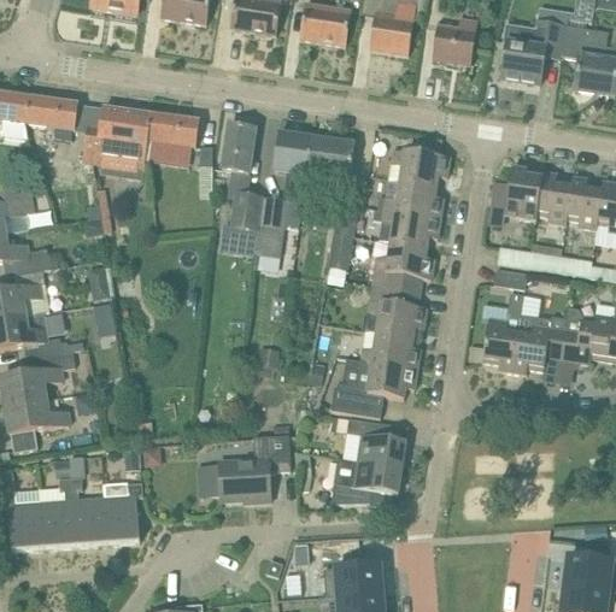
[(92,0),(91,6),(136,13),(138,0),(92,0)]
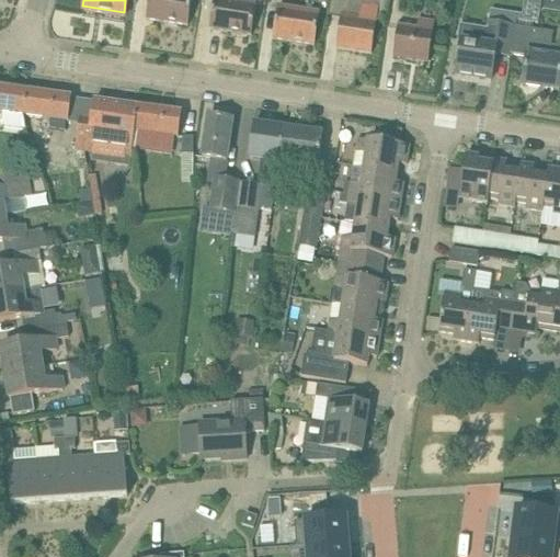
[(187,22),(191,0),(148,0),(146,15),(187,22)]
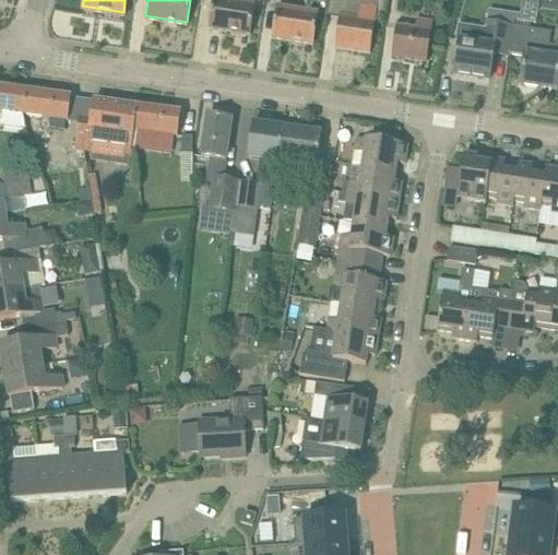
[(249,32),(252,10),(254,0),(211,0),(208,25),(249,32)]
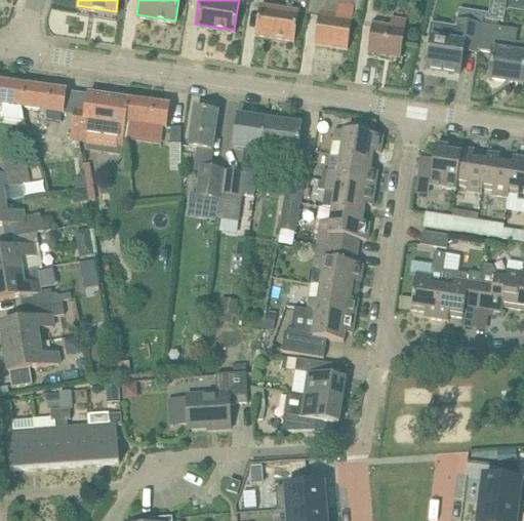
[(325,0),(324,10),(319,9),(314,41),(347,46),(354,0),(325,0)]
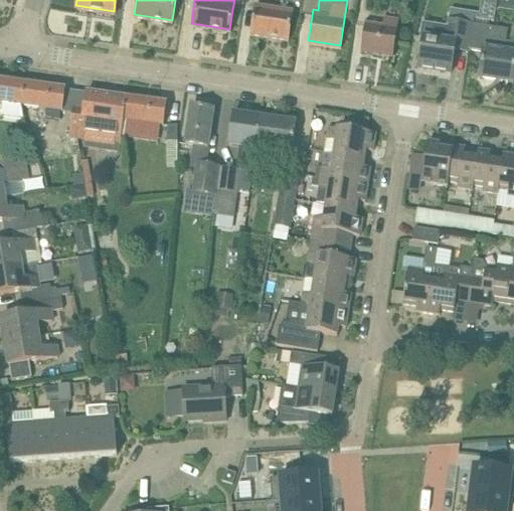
[(481,0),(479,15),(493,17),(495,2),(481,0)]
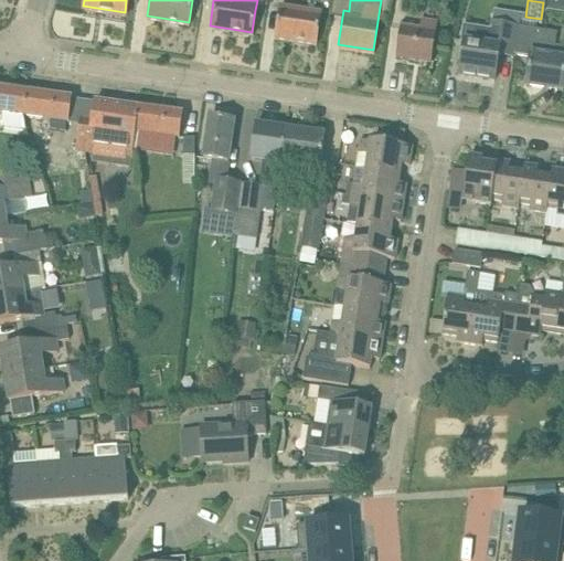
[(316,41),(319,20),(321,9),(279,2),(277,13),(274,35),(316,41)]
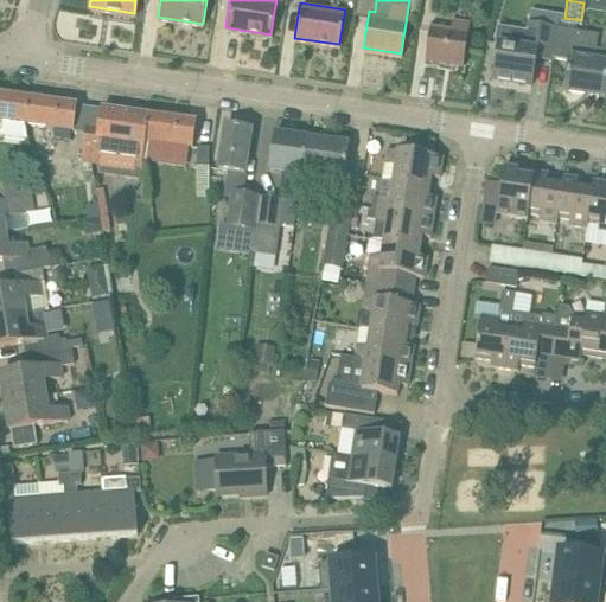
[(463,63),(466,39),(469,19),(452,17),(450,27),(429,25),(425,57),(463,63)]
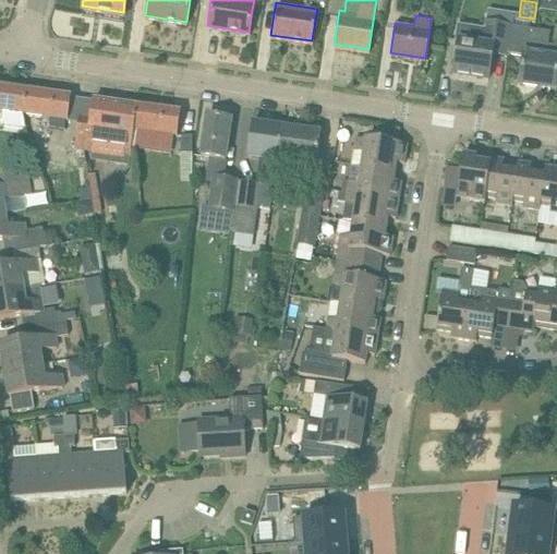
[(484,25),(457,21),(453,38),(457,39),(452,71),(487,76),(492,50),(506,53),(507,50),(508,50),(511,24),(485,20),(484,25)]
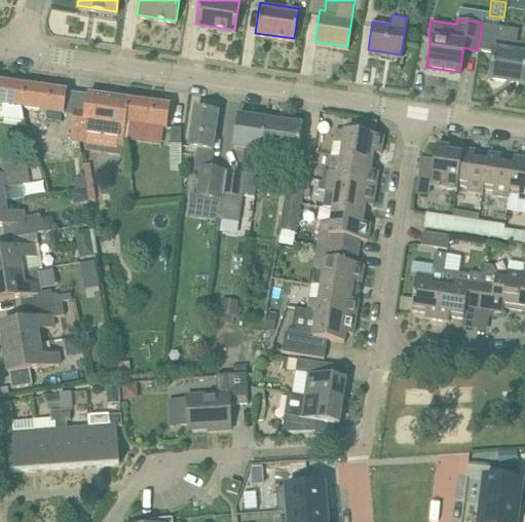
[(524,40),(516,40),(518,28),(482,23),(479,47),(493,49),(489,76),(523,81),(524,70),(524,40)]
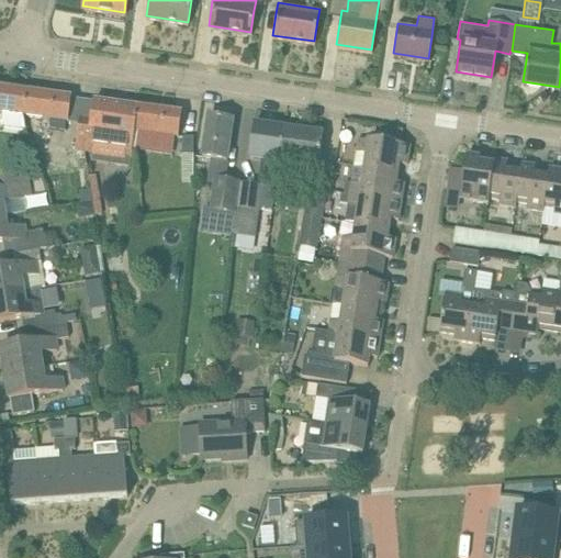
[(23,112),(26,88),(0,84),(0,108),(2,109),(0,123),(25,126),(23,112)]
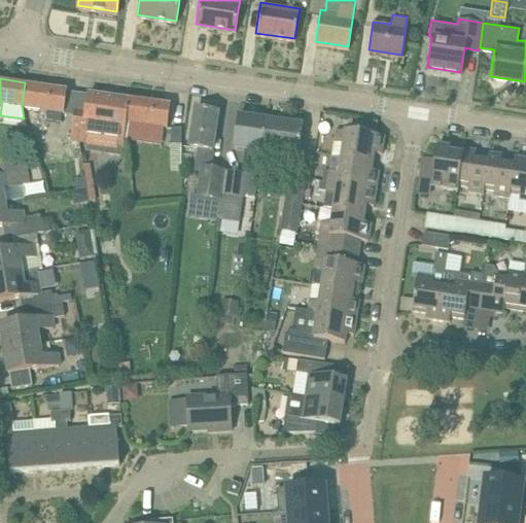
[(63,111),(64,109),(67,89),(25,82),(22,105),(63,111)]
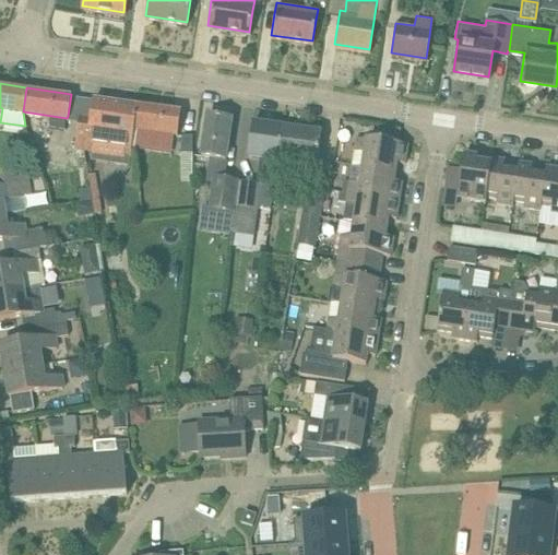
[(132,127),(135,103),(92,97),(90,116),(79,114),(76,127),(73,145),(91,149),(93,134),(131,140),(133,128),(132,127)]
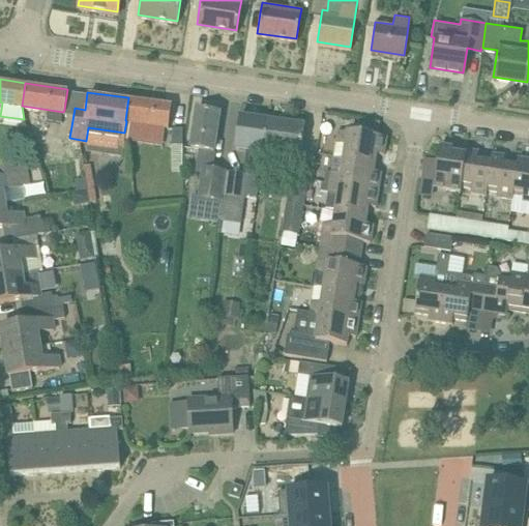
[(168,126),(168,124),(171,104),(128,97),(125,120),(126,121),(168,126)]
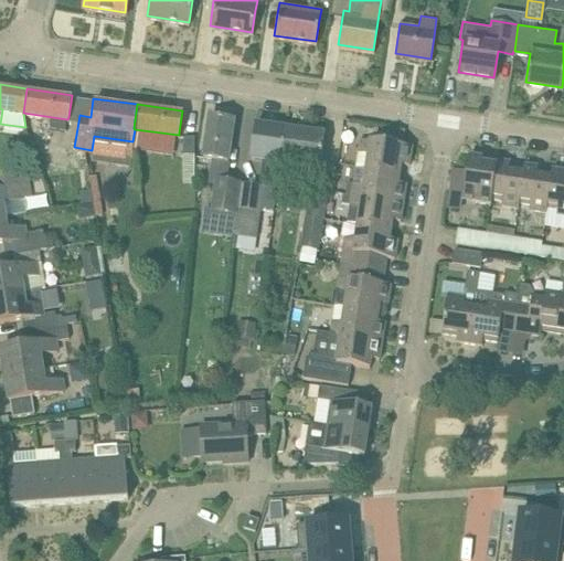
[(227,158),(230,139),(233,117),(209,114),(205,136),(203,155),(211,156),(208,181),(213,182),(210,209),(220,210),(219,224),(233,226),(238,180),(226,178),(229,158),(227,158)]
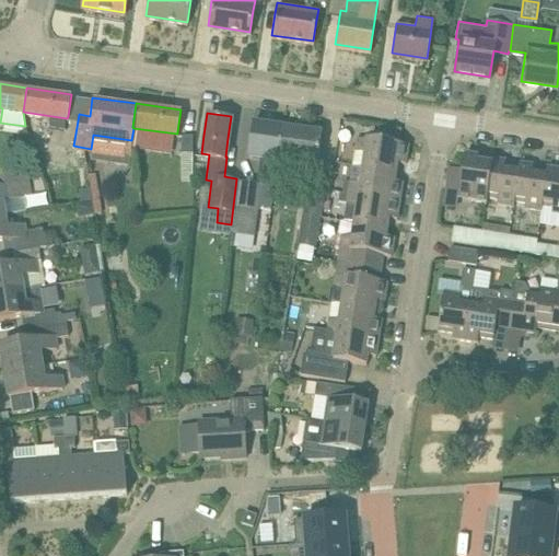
[(276,158),(281,124),(252,119),(247,154),(259,155),(256,182),(237,178),(236,178),(231,224),(230,229),(254,233),(257,209),(261,183),(274,184),(277,159),(276,158)]
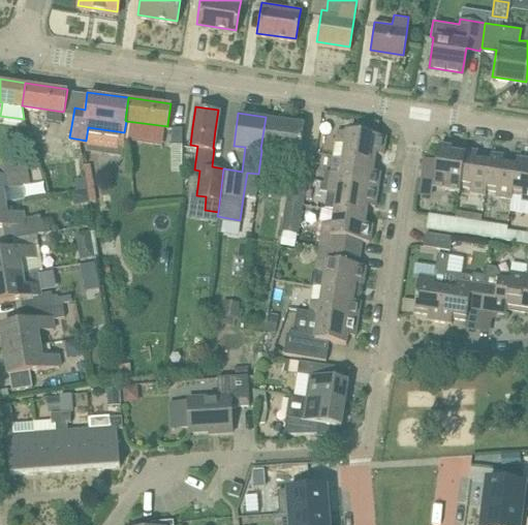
[(299,155),(301,143),(304,122),(266,117),(260,149),(261,150),(299,155)]
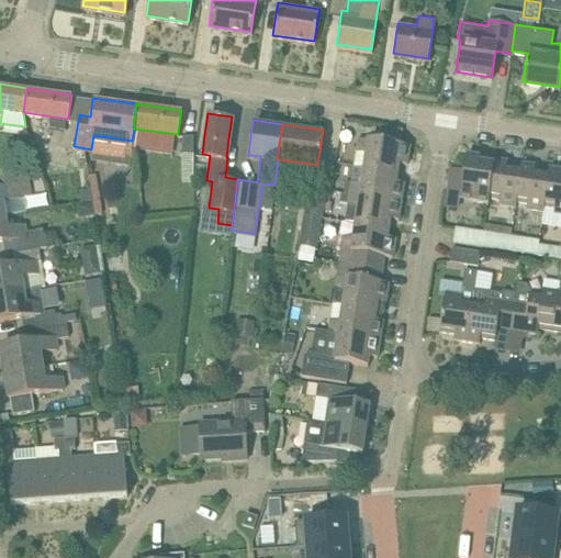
[(182,134),(182,151),(192,151),(192,134),(182,134)]
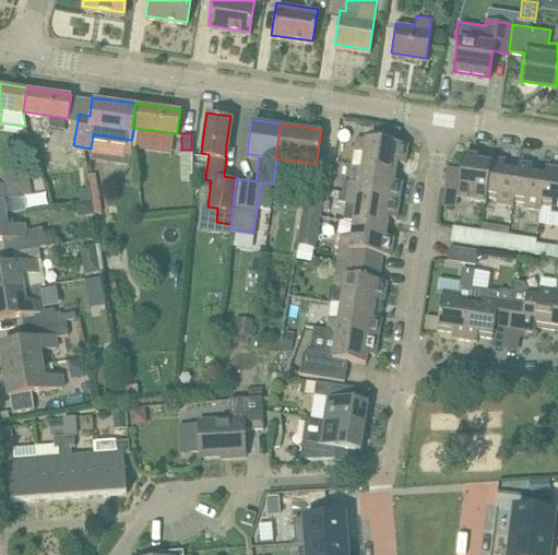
[(361,163),(394,168),(396,160),(404,161),(407,142),(355,134),(354,148),(364,150),(361,163)]
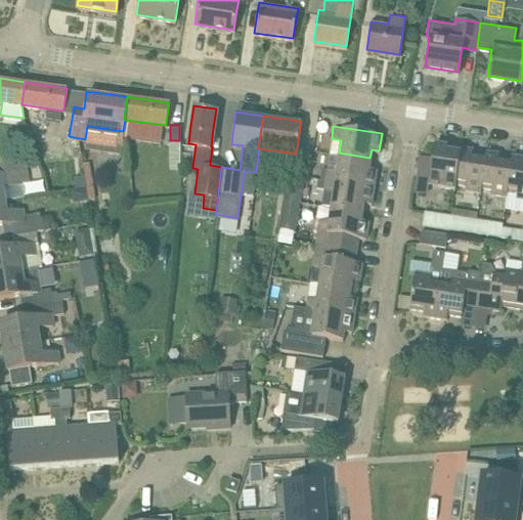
[(460,150),(459,150),(446,148),(447,143),(434,141),(428,182),(454,186),(455,181),(454,181),(460,150)]
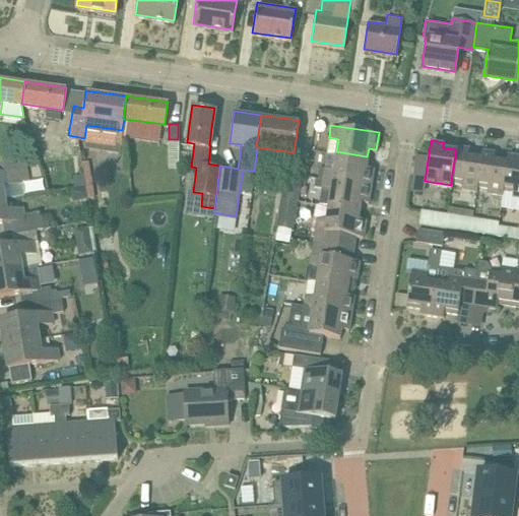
[(481,153),(480,152),(468,151),(469,146),(456,144),(455,149),(456,149),(451,180),(452,180),(462,181),(461,187),(476,189),(477,184),(476,184),(481,153)]
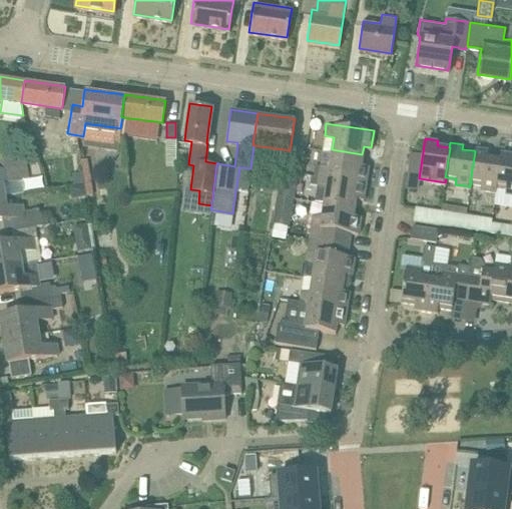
[(500,155),(499,154),(487,152),(488,148),(475,146),(474,150),(475,151),(470,181),(471,181),(480,183),(479,187),(495,190),(496,185),(495,185),(500,155)]
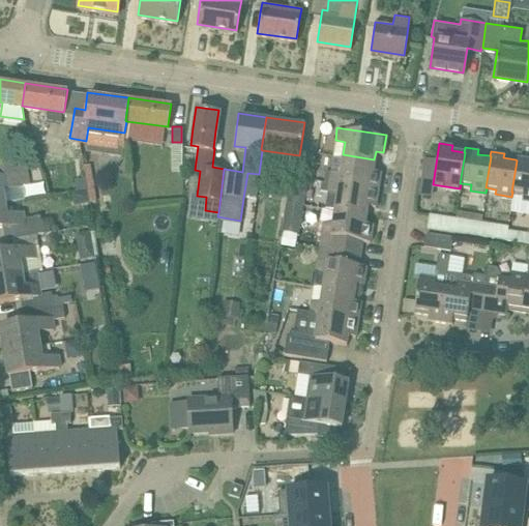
[(373,169),(374,159),(343,154),(341,170),(330,169),(329,179),(378,187),(380,170),(373,169)]
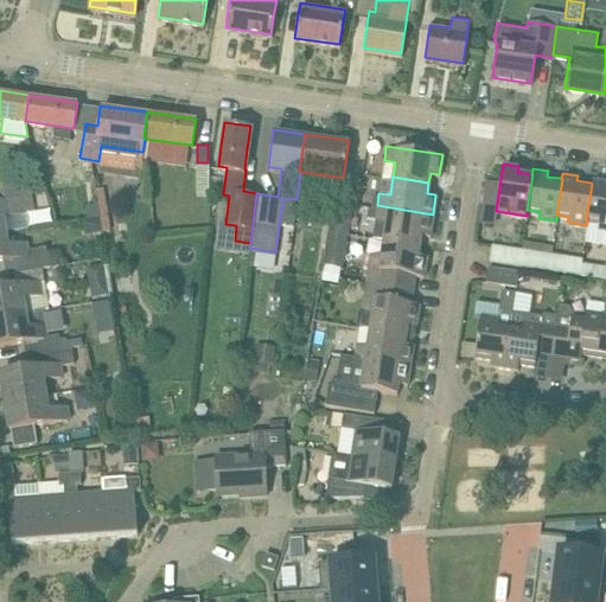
[(605,185),(605,184),(605,179),(592,178),(591,183),(592,184),(586,219),(587,219),(599,221),(598,226),(605,228),(605,185)]
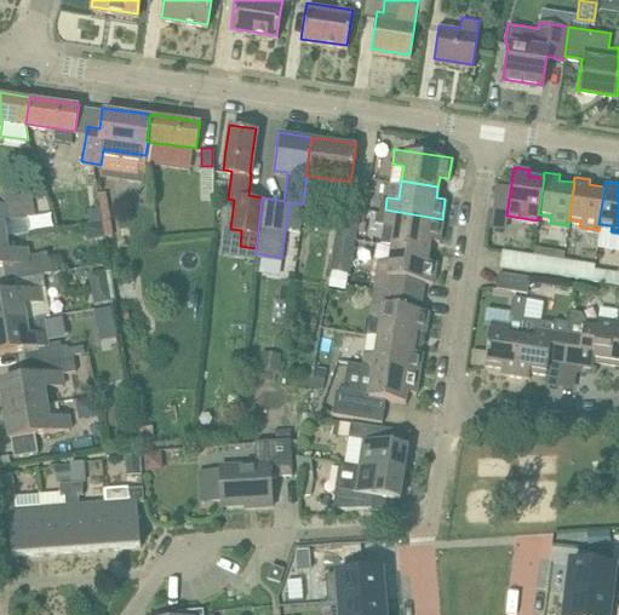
[(0,234),(4,234),(1,219),(32,214),(28,187),(0,190),(0,234)]
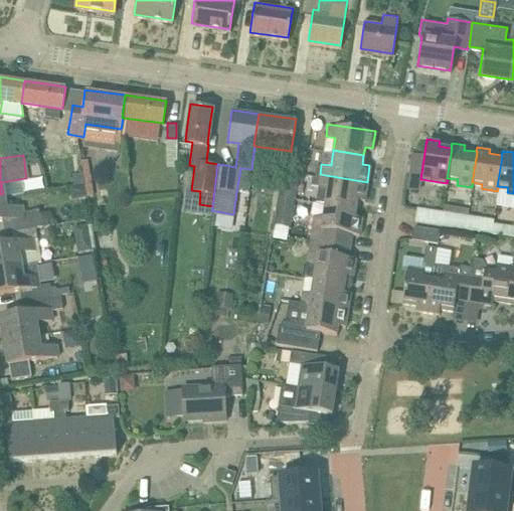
[(81,171),(72,173),(73,182),(83,181),(81,171)]
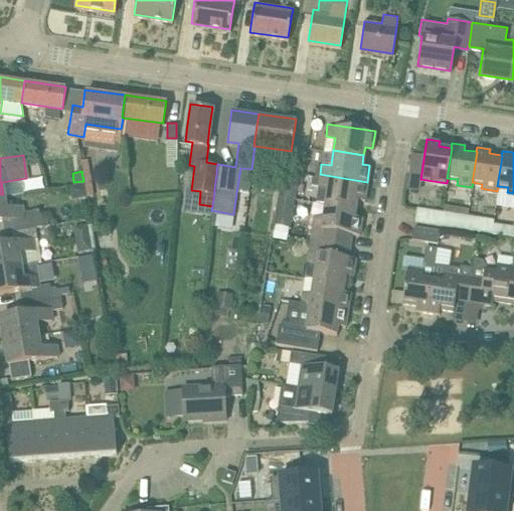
[(290,224),(298,176),(280,173),(272,222),(290,224)]
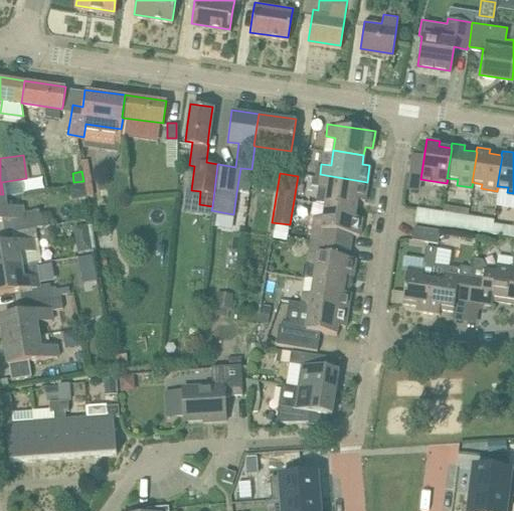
[(364,198),(367,182),(320,174),(318,185),(327,186),(325,201),(356,205),(357,197),(364,198)]
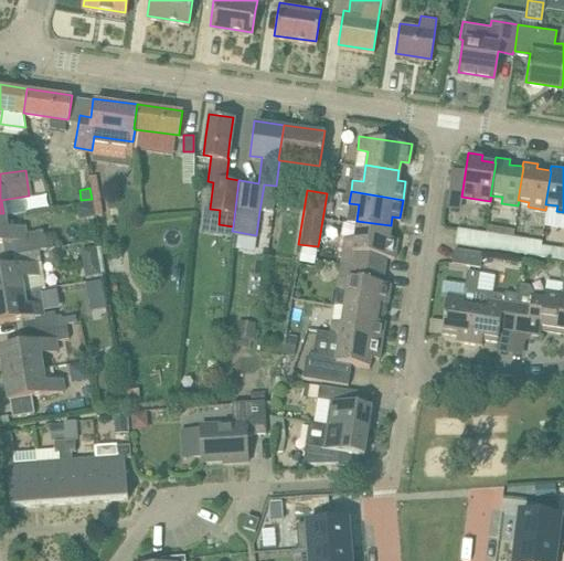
[(39,247),(44,246),(41,229),(24,231),(23,224),(6,226),(3,213),(0,213),(0,240),(2,240),(4,253),(12,252),(39,247)]
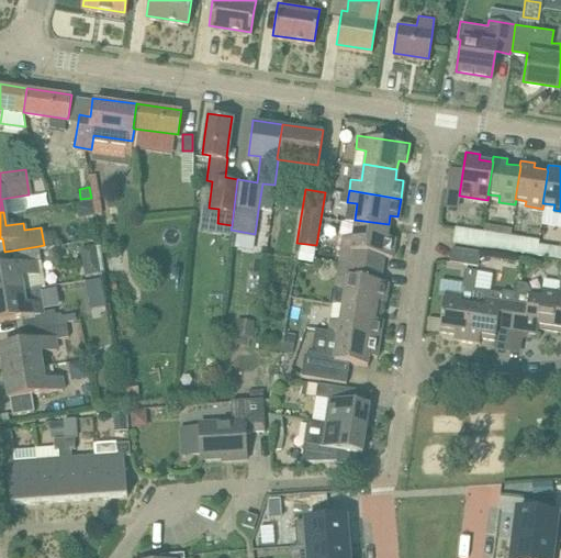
[(386,234),(389,224),(355,220),(352,235),(343,233),(340,246),(338,260),(382,267),(384,254),(392,255),(395,236),(386,234)]
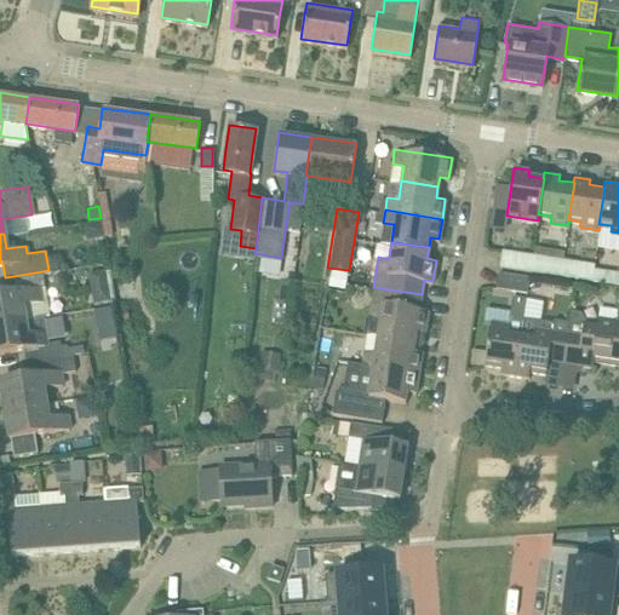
[(531,269),(533,253),(502,248),(499,264),(531,269)]
